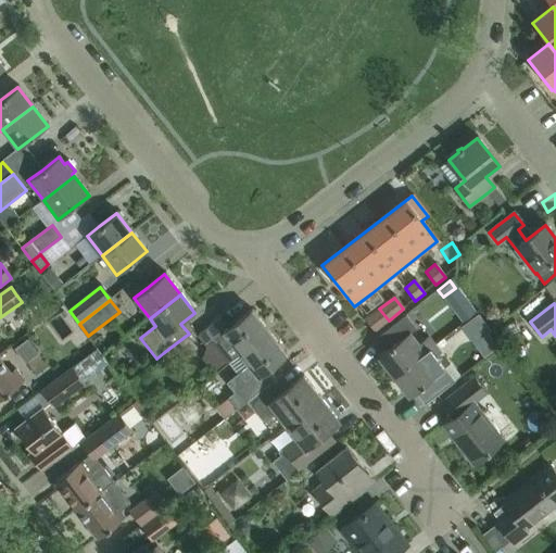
[(374,331),(389,321),(379,309),(365,321),(374,331)]
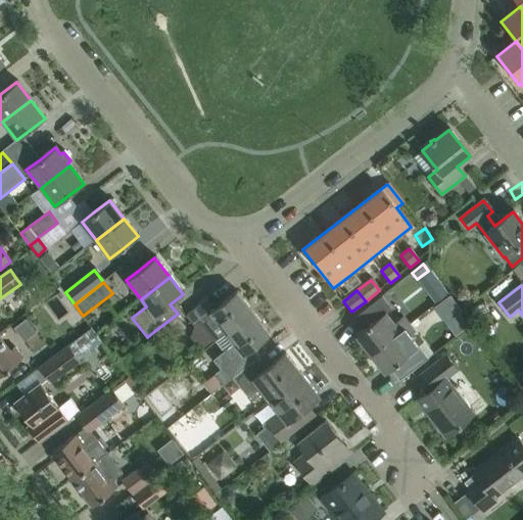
[(252,314),(236,292),(214,310),(206,299),(185,316),(194,327),(200,323),(216,342),(252,314)]
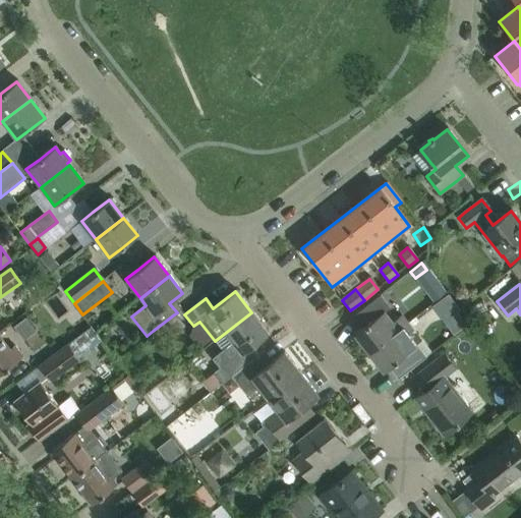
[(449,295),(433,307),(439,314),(455,302),(449,295)]
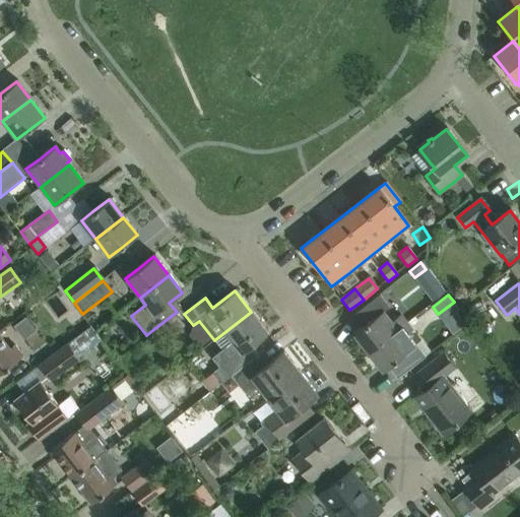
[(379,296),(353,316),(363,327),(353,334),(369,353),(406,324),(407,323),(401,316),(400,317),(391,324),(382,313),(389,308),(379,296)]
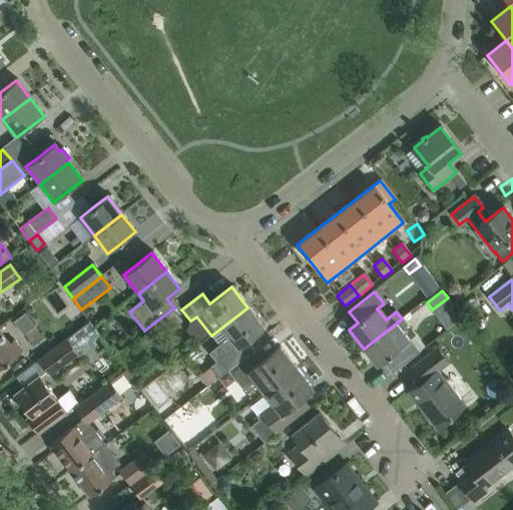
[(465,314),(479,308),(475,299),(461,305),(465,314)]
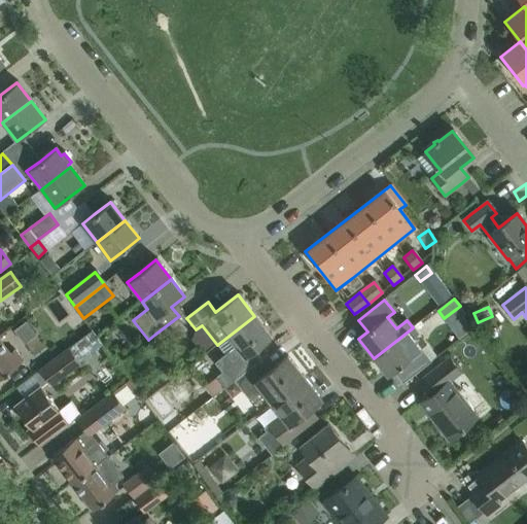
[(224,389),(256,364),(255,363),(248,354),(271,336),(254,316),(217,345),(225,355),(214,363),(221,373),(216,378),(224,389)]
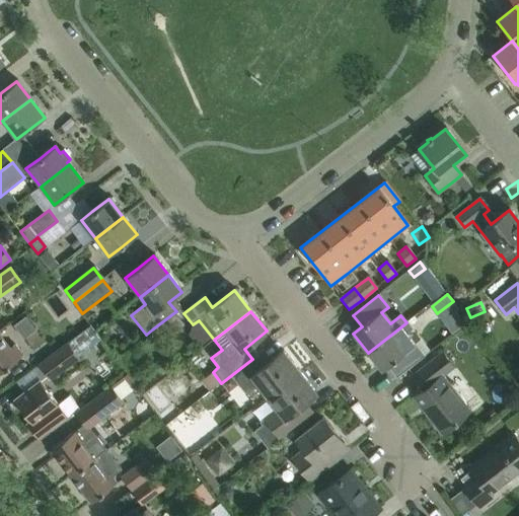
[(172,335),(183,325),(173,313),(152,329),(156,335),(166,327),(172,335)]
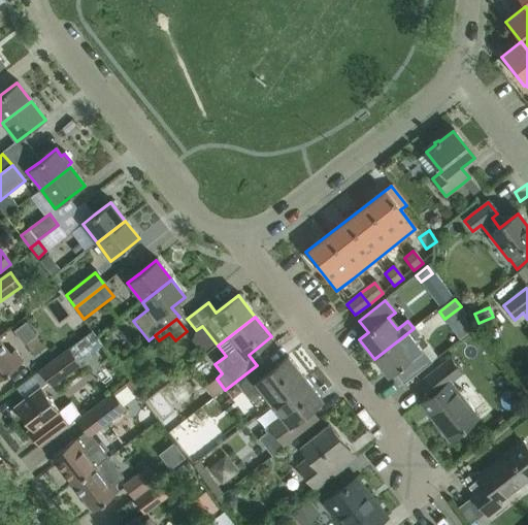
[(24,345),(31,339),(21,326),(13,332),(24,345)]
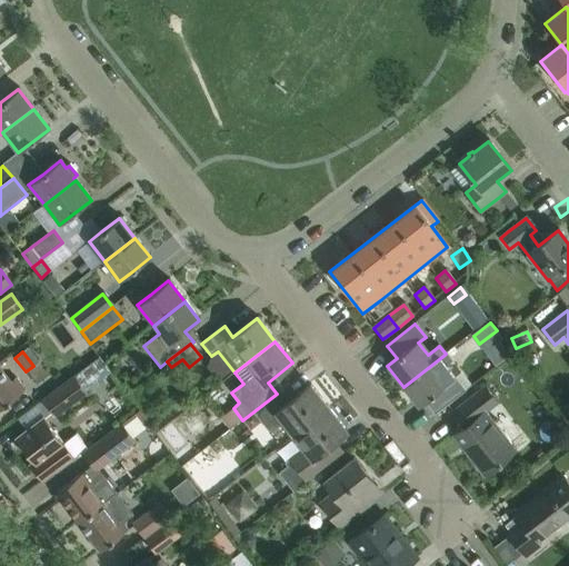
[(445,355),(403,387),(419,407),(425,403),(435,415),(466,390),(463,388),(456,378),(447,366),(452,363),(446,354),(445,355)]
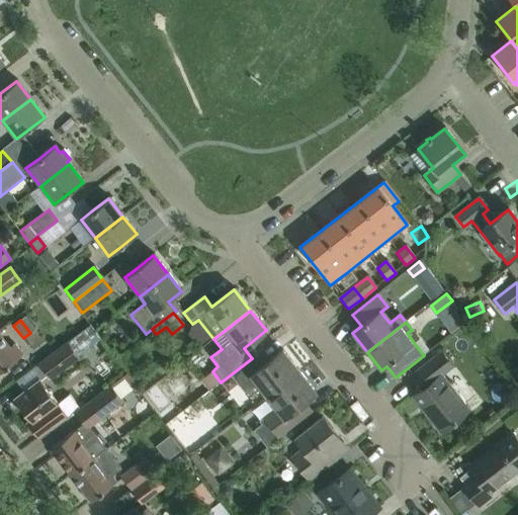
[(8,348),(0,337),(0,372),(22,356),(13,345),(8,348)]
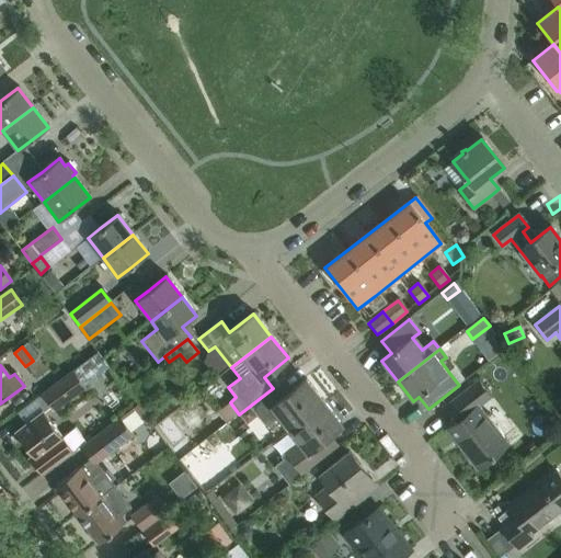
[(72,372),(41,396),(54,412),(86,388),(84,387),(72,372)]
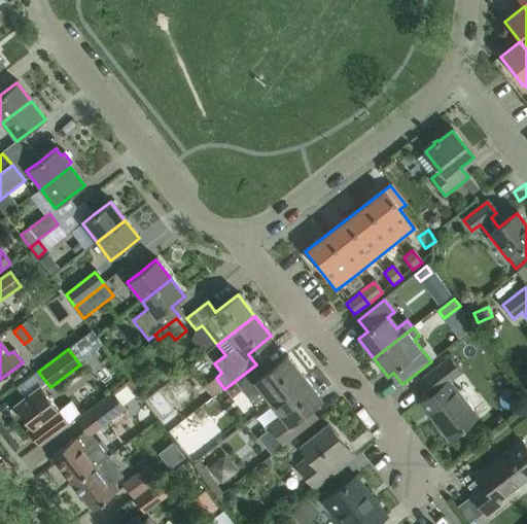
[(256,364),(235,381),(242,391),(251,403),(262,393),(272,405),(305,379),(287,357),(268,372),(259,361),(255,363),(256,364)]
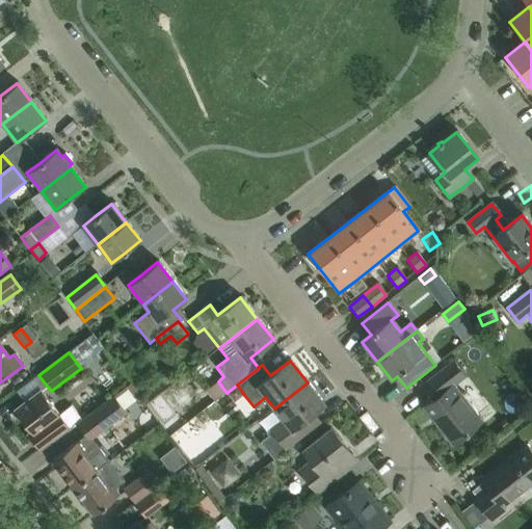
[(452,445),(481,422),(453,386),(464,377),(452,362),(439,373),(422,386),(433,400),(423,407),(452,445)]
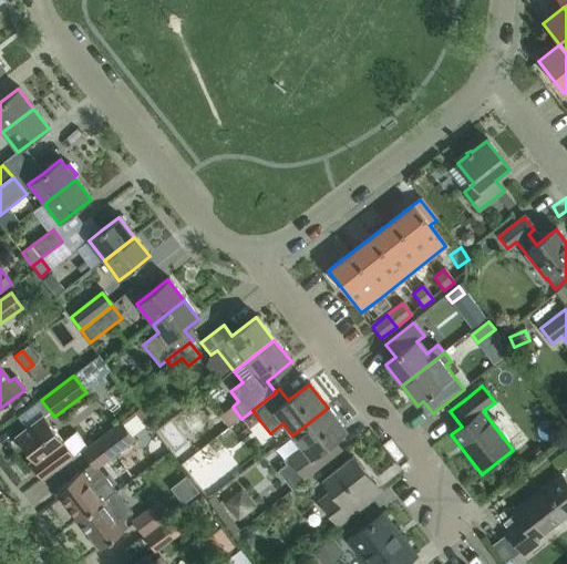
[(328,408),(292,436),(301,447),(282,461),(286,465),(277,472),(292,491),(307,480),(316,472),(333,459),(325,447),(344,430),(328,408)]
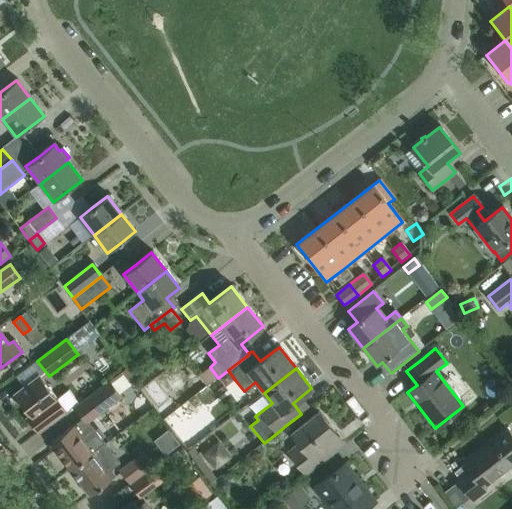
[(57,400),(39,377),(14,396),(30,416),(26,419),(37,434),(77,404),(68,391),(57,400)]
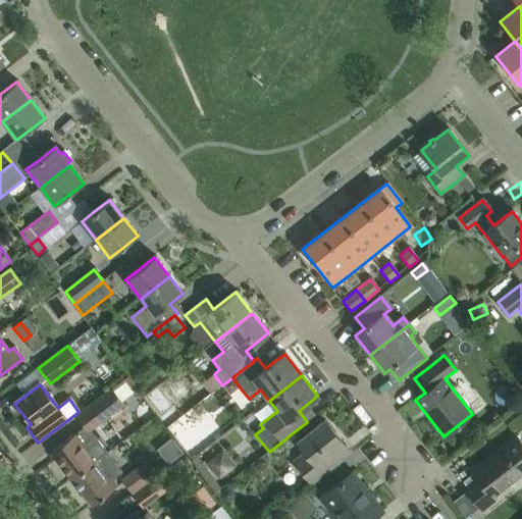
[(123,406),(111,390),(75,417),(88,432),(123,406)]
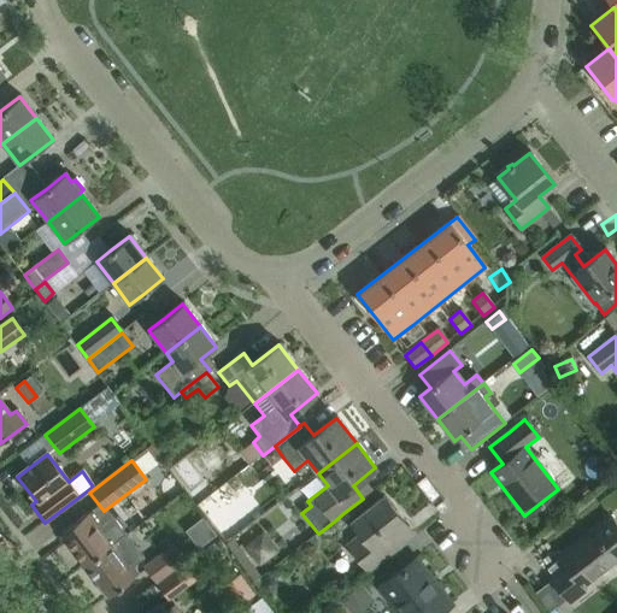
[(369,571),(387,556),(406,542),(397,530),(404,524),(383,497),(353,520),(363,532),(348,544),(369,571)]
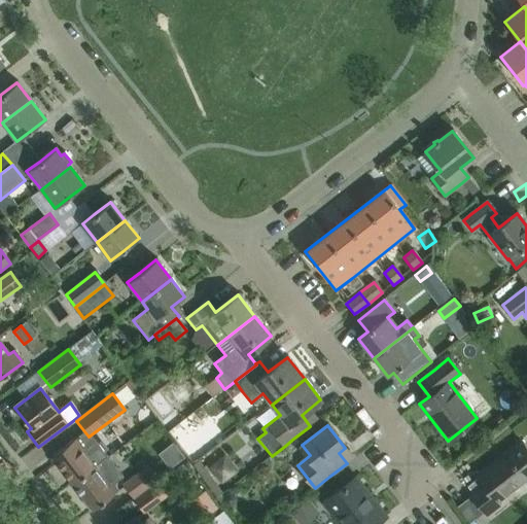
[(239,434),(222,449),(237,464),(252,450),(239,434)]
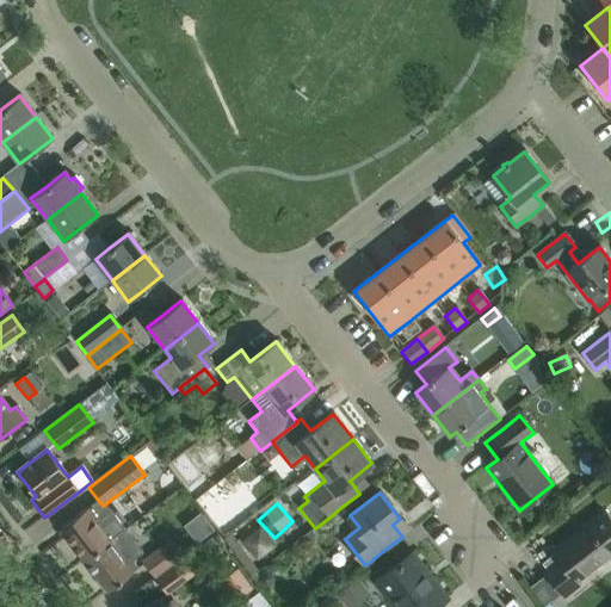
[(84,561),(124,530),(110,511),(99,519),(90,507),(60,530),(84,561)]
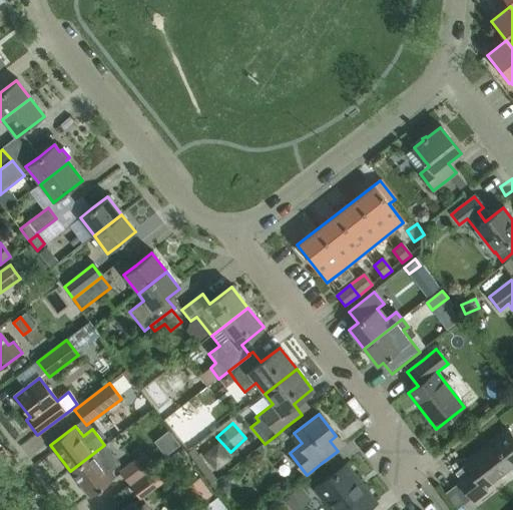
[(473,504),(486,494),(483,490),(512,466),(512,438),(507,430),(463,464),(469,473),(457,483),(473,504)]
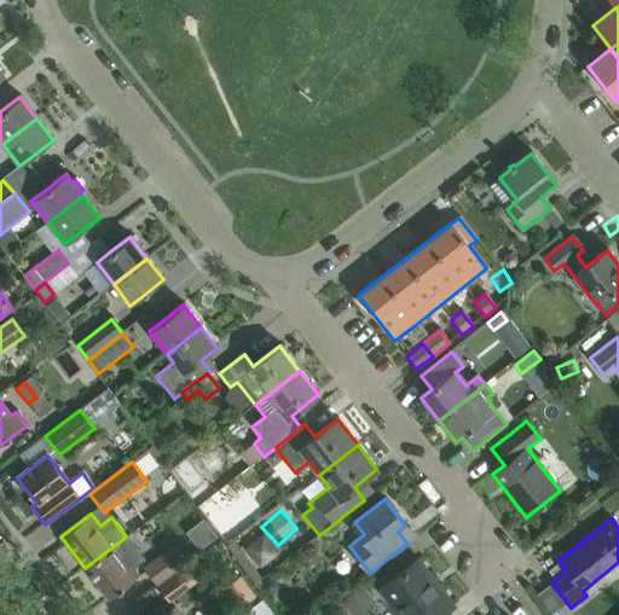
[(144,561),(126,537),(85,568),(109,599),(128,585),(139,576),(134,569),(144,561)]
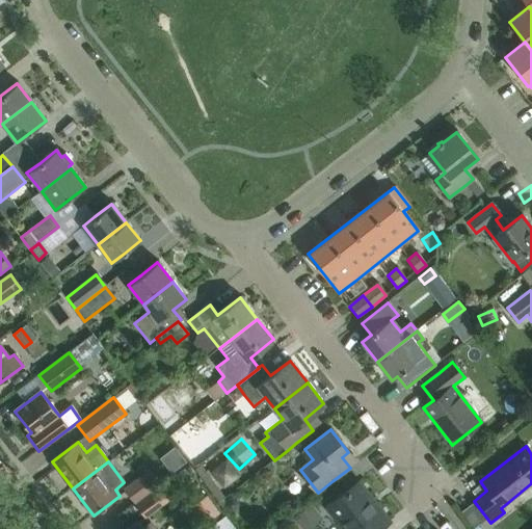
[(134,504),(152,492),(158,486),(147,472),(124,491),(134,504)]
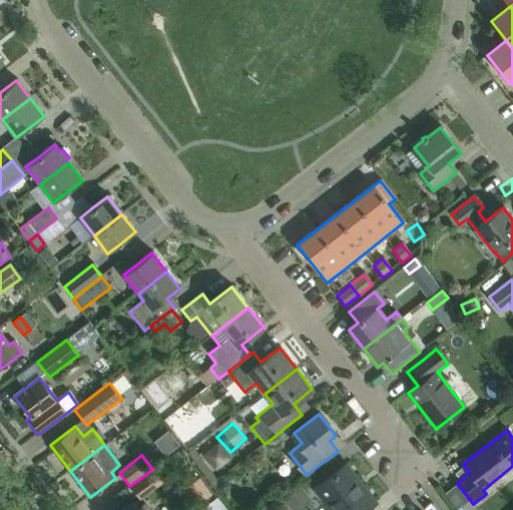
[(363,491),(356,482),(359,481),(346,465),(315,489),(331,509),(367,509),(376,503),(366,490),(363,491)]
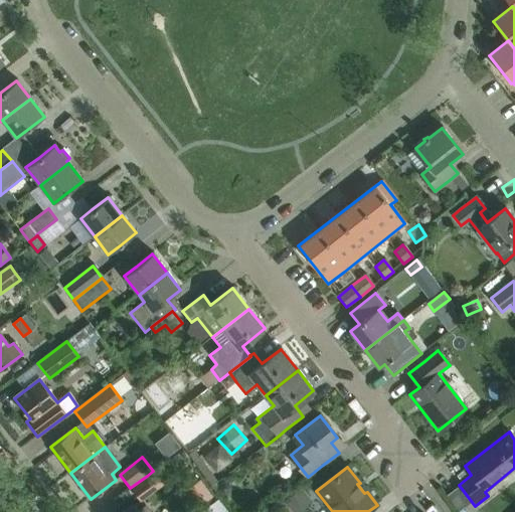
[(154,473),(133,489),(142,502),(163,486),(154,473)]
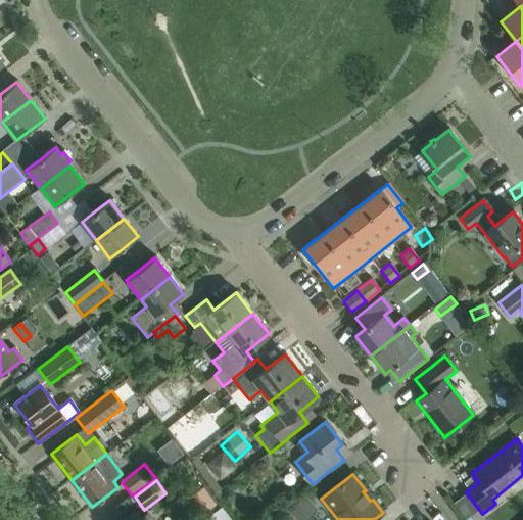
[(217,485),(211,489),(215,493),(221,489),(217,485)]
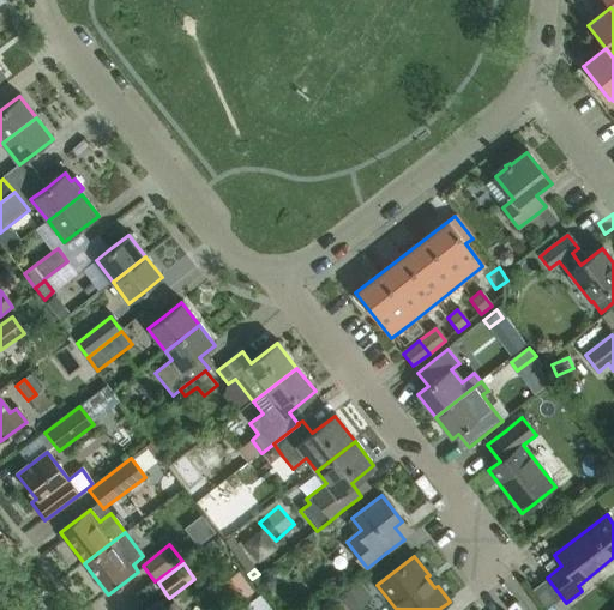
[(356,609),(372,598),(359,583),(337,599),(345,609),(356,609)]
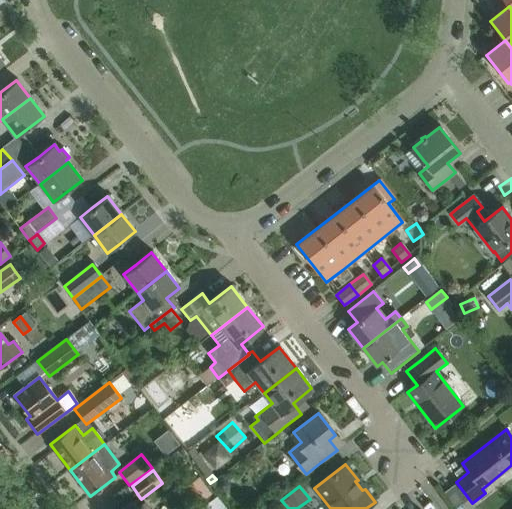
[(253,508),(246,493),(236,498),(241,508),(253,508)]
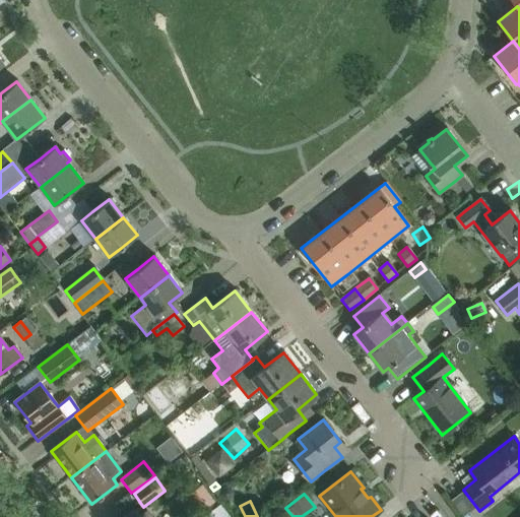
[(230,516),(221,506),(206,516),(230,516)]
